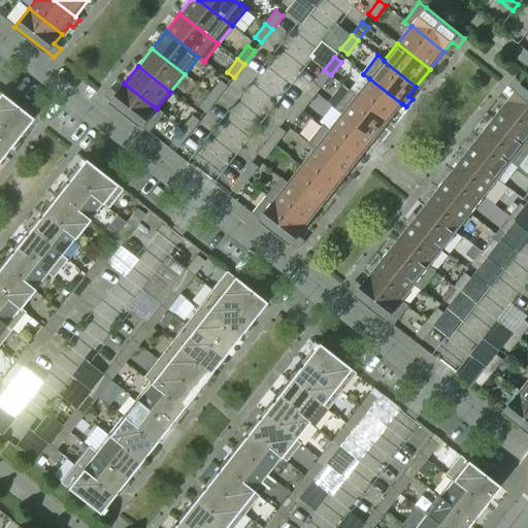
[(320,89),(331,75),(324,70),(314,84),(320,89)]
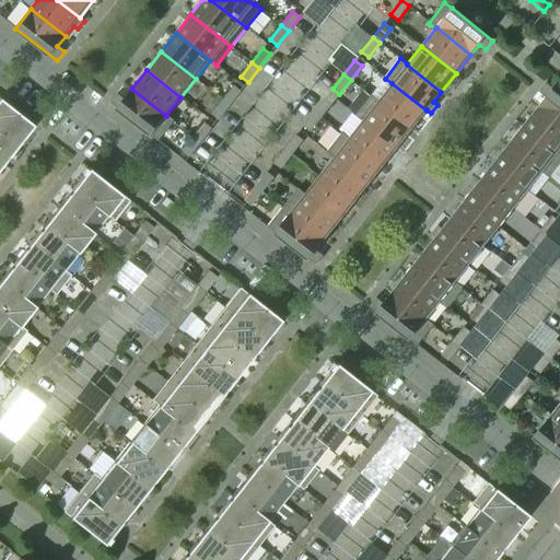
[(559,93),(546,82),(538,91),(545,96),(537,107),(559,125),(559,93)]
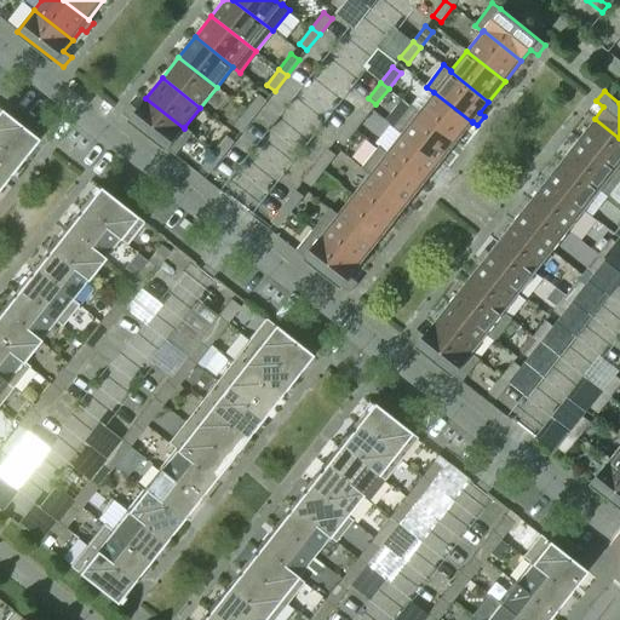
[(472,122),(434,92),(419,112),(418,113),(457,143),(472,122)]
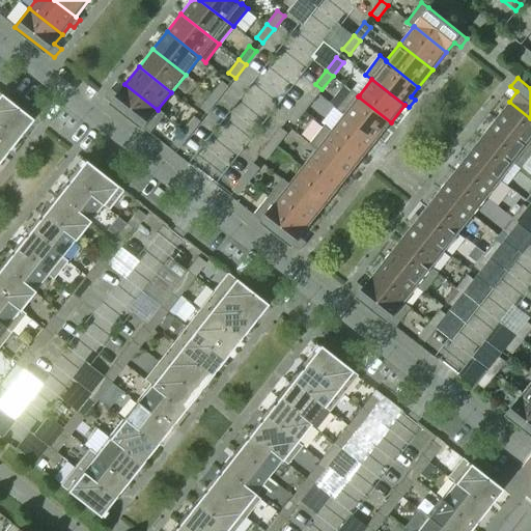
[(218,100),(228,86),(222,81),(211,94),(218,100)]
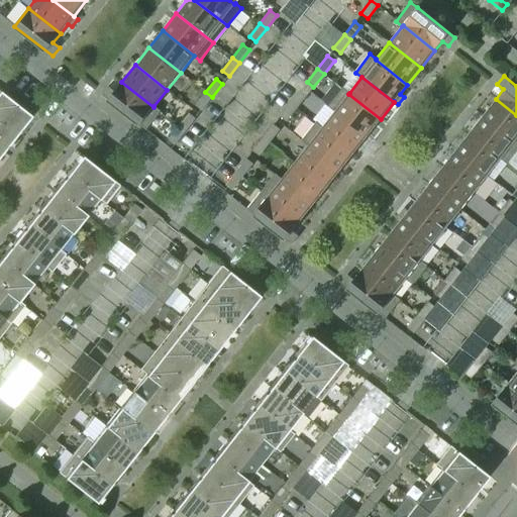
[(153,107),(121,82),(114,91),(108,86),(101,95),(145,129),(160,111),(153,106),(153,107)]
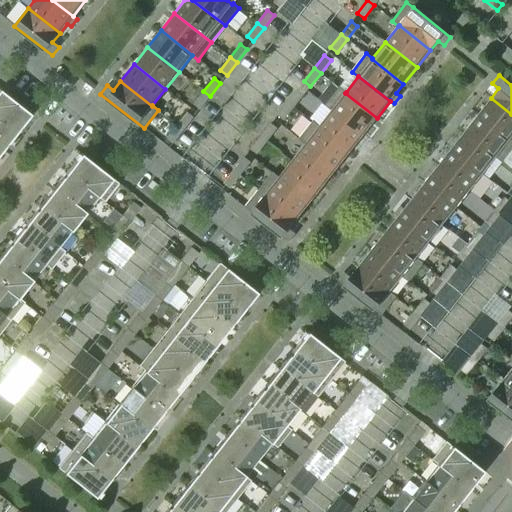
[(377,118),(345,93),(346,92),(340,87),(326,105),(332,110),(363,135),(377,118)]
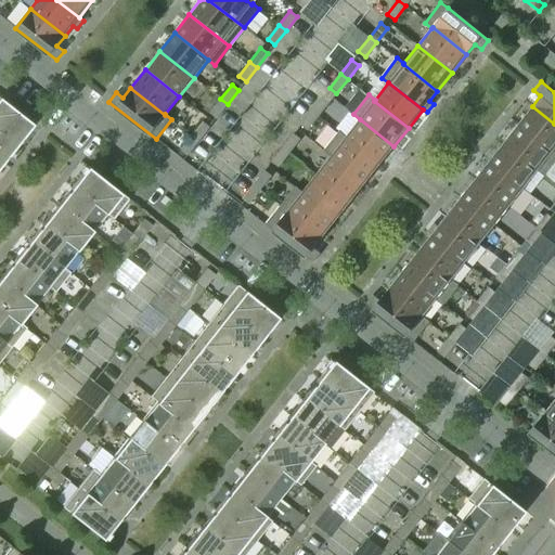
[(319,116),(330,102),(322,97),(311,111),(319,116)]
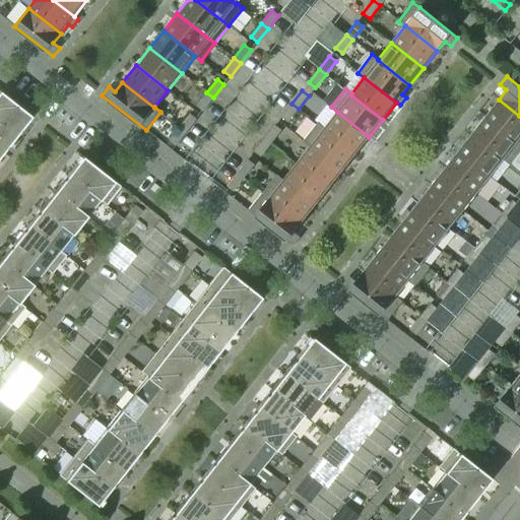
[(0,121),(16,134),(30,117),(0,92),(0,121)]
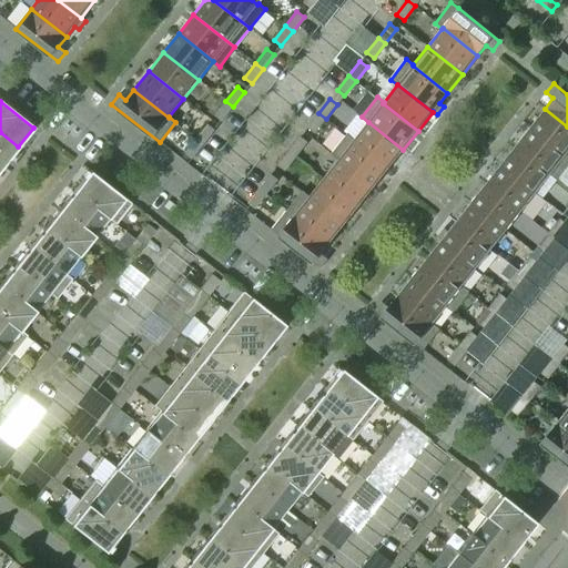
[(222,121),(233,107),(225,101),(214,115),(222,121)]
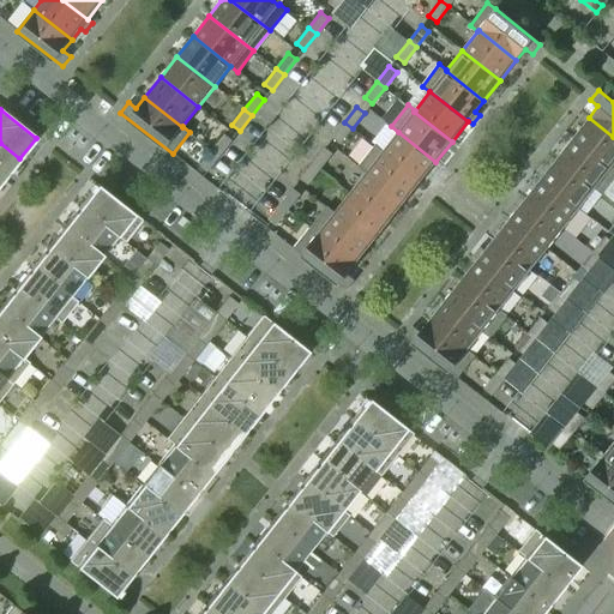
[(613,137),(589,118),(573,138),(613,169),(613,137)]
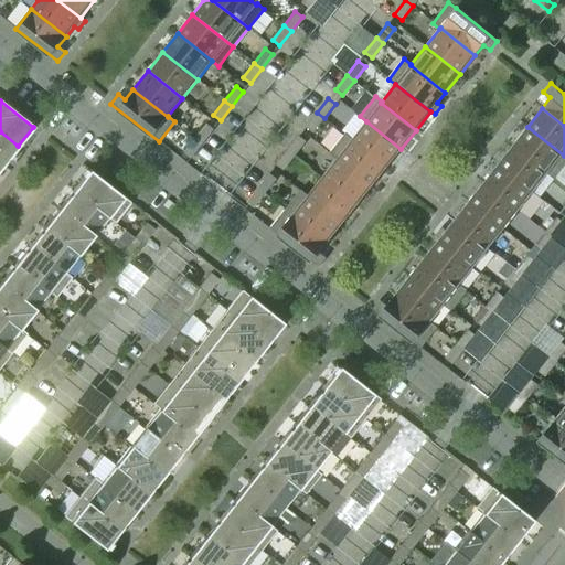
[(313,132),(324,118),(317,113),(306,127),(313,132)]
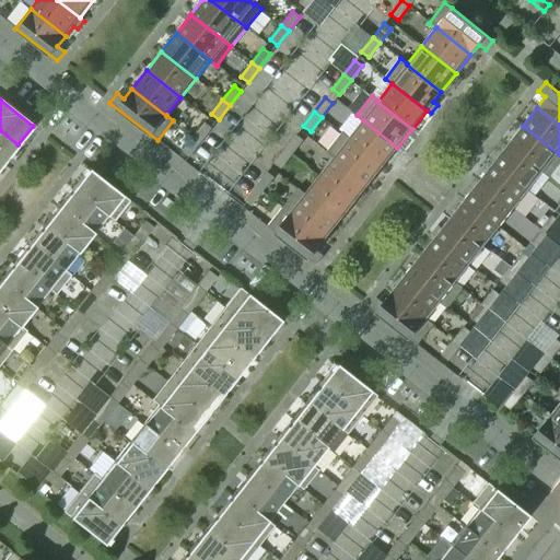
[(363,120),(349,138),(348,139),(383,166),(397,148),(363,120)]
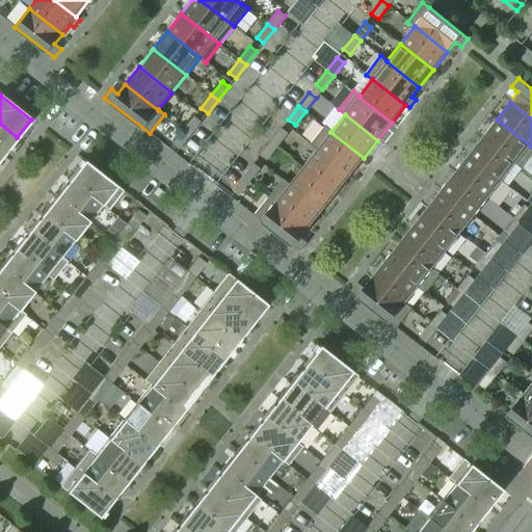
[(190,135),(201,122),(194,116),(184,130),(190,135)]
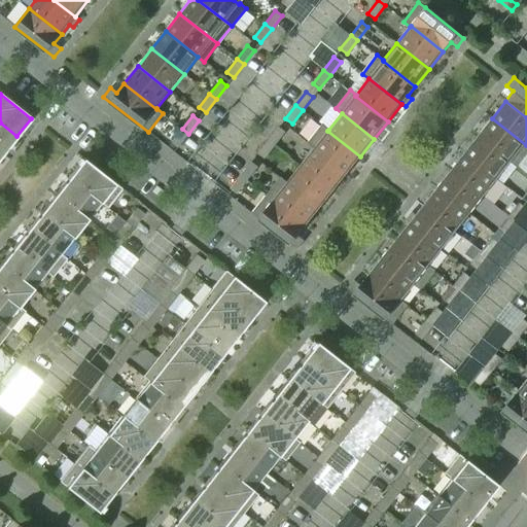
[(526,152),(526,145),(492,118),(478,136),(511,162),(510,162),(516,167),(526,152)]
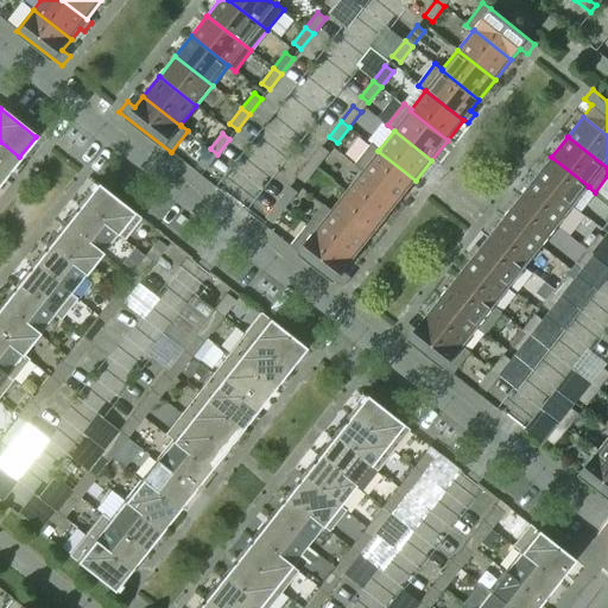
[(19,157),(0,141),(0,175),(4,177),(19,157)]
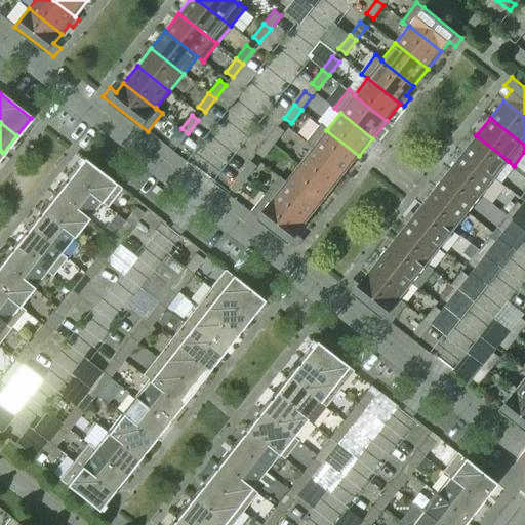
[(359,156),(326,130),(327,129),(321,124),(307,143),(313,148),(346,173),(359,156)]
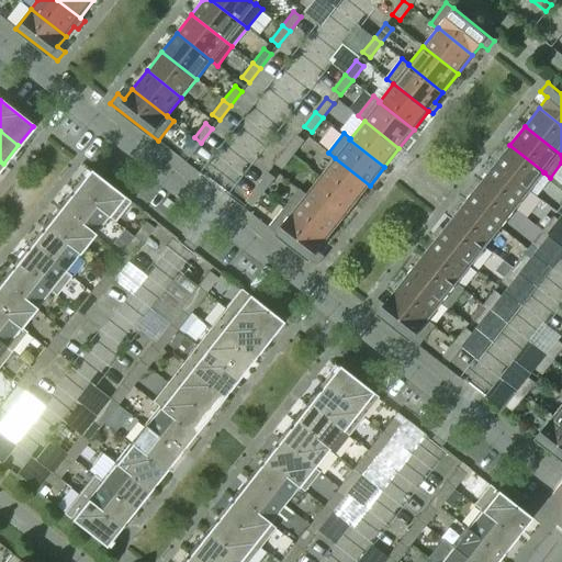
[(293,155),(304,141),(298,135),(285,149),(293,155)]
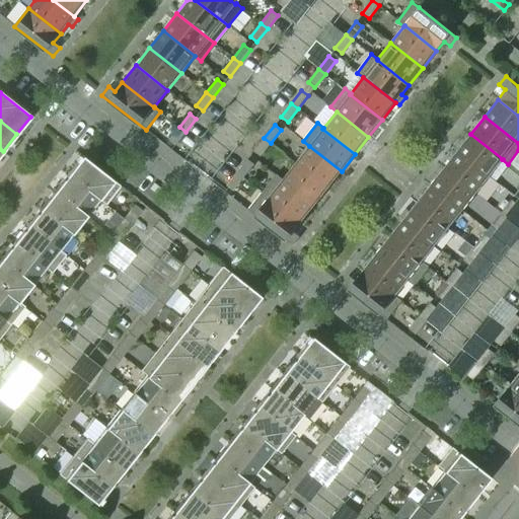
[(175,145),(186,132),(179,127),(169,140),(175,145)]
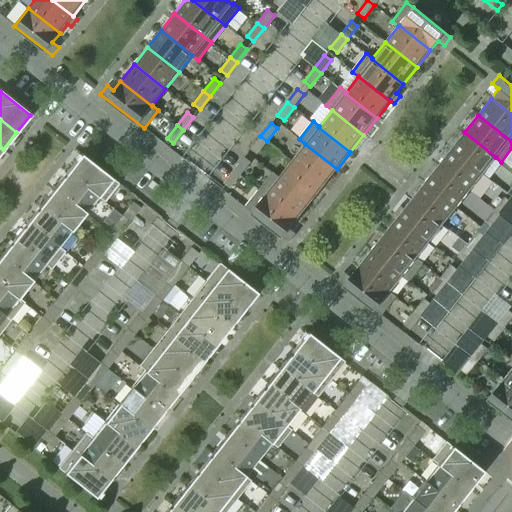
[(496,157),(464,132),(451,149),(482,174),(495,157),(496,157)]
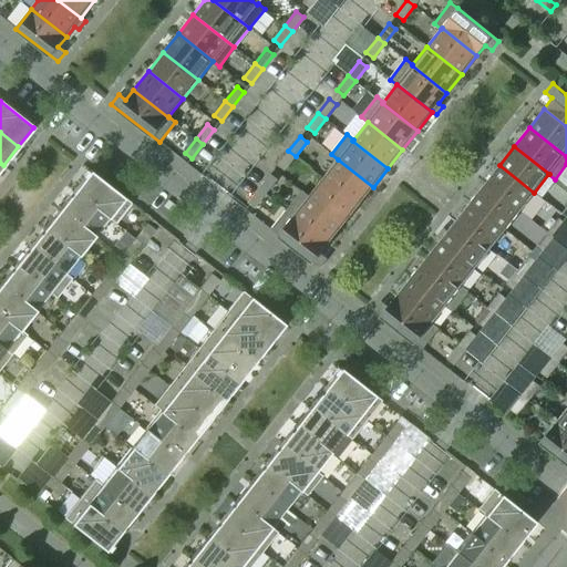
[(285,171),(296,156),(288,151),(277,165),(285,171)]
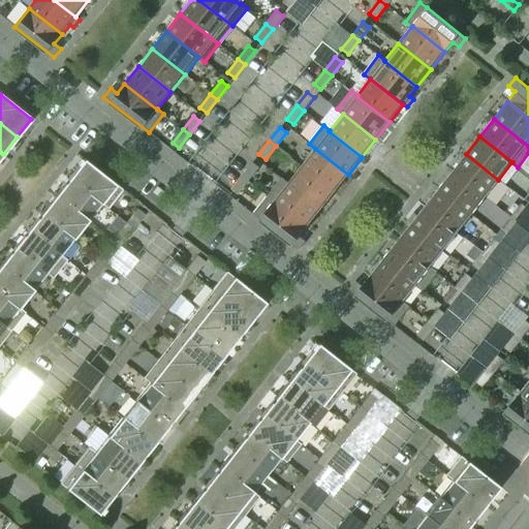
[(348,175),(315,149),(302,166),(334,191),(348,175)]
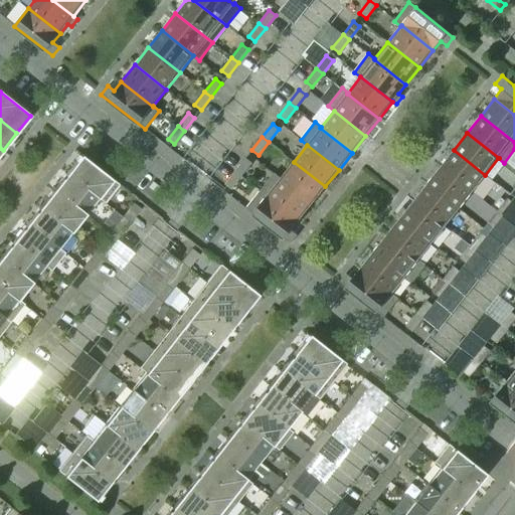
[(485,175),(454,150),(440,167),(472,192),(485,175)]
